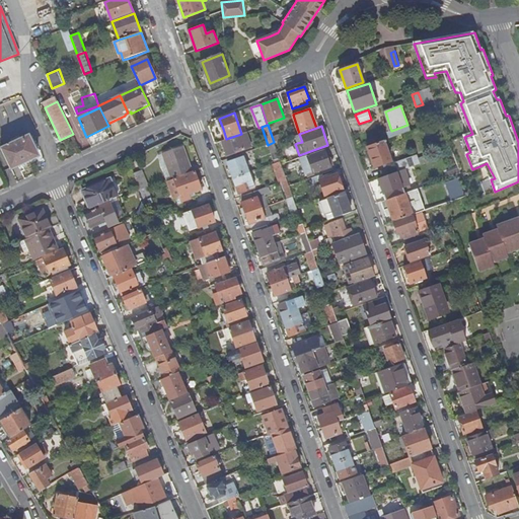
[(226,139),(222,141),(227,156),(250,148),(245,132),(241,134),(226,139)]
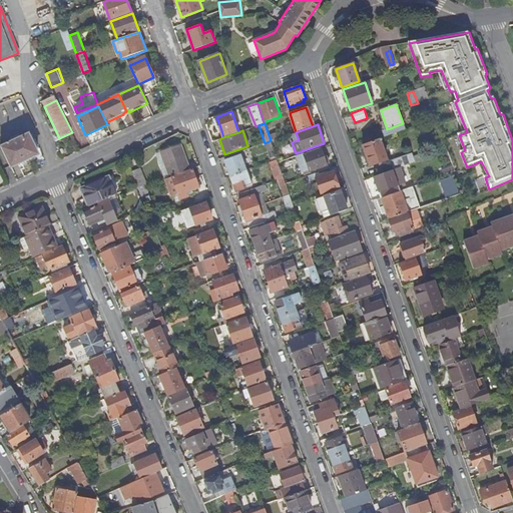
[(1,147),(10,167),(37,154),(29,134),(1,147)]
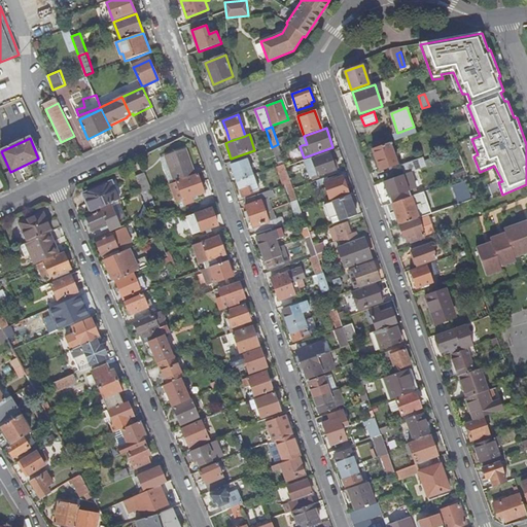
[(389,143),(373,149),(380,170),(397,164),(389,143)]
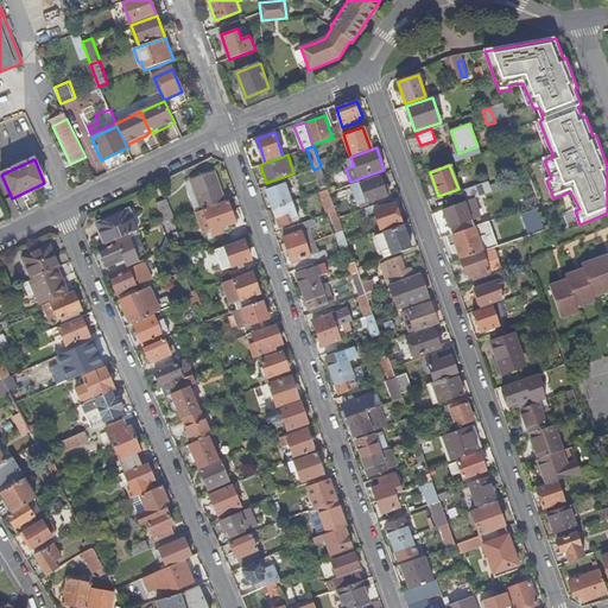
[(322,191),(329,189),(321,166),(314,170),(322,191)]
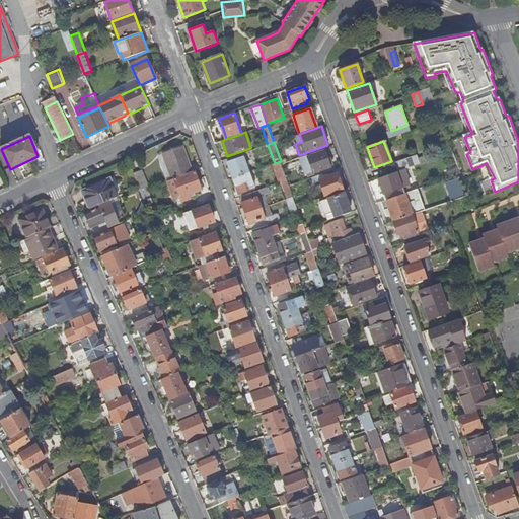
[(171,178),(192,171),(183,146),(162,153),(171,178)]
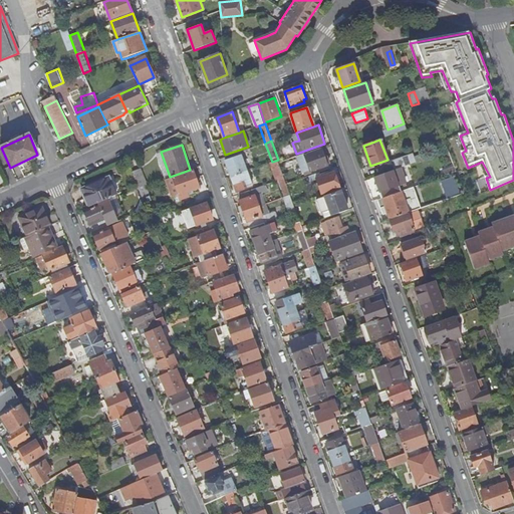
[(304,154),(297,156),(303,173),(309,170),(310,172),(327,166),(321,150),(305,155),(304,154)]
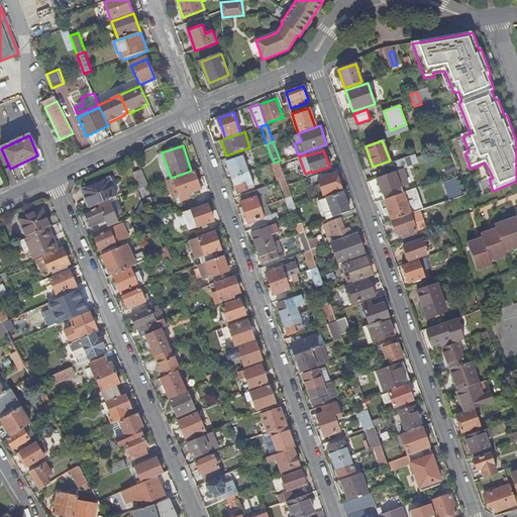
[(406,168),(427,161),(424,151),(415,154),(403,159),(406,168)]
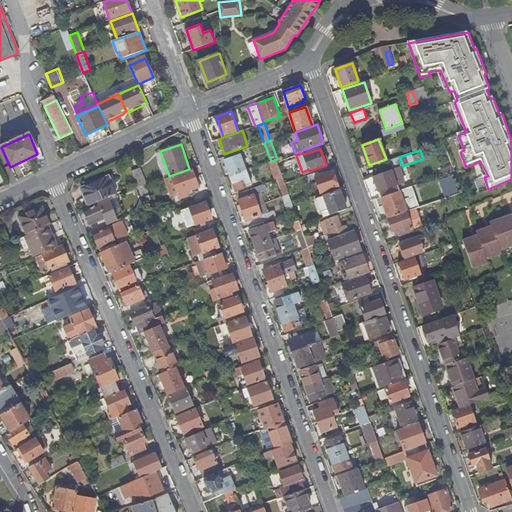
[(229,175),(245,170),(240,154),(225,160),(228,166),(227,167),(229,175)]
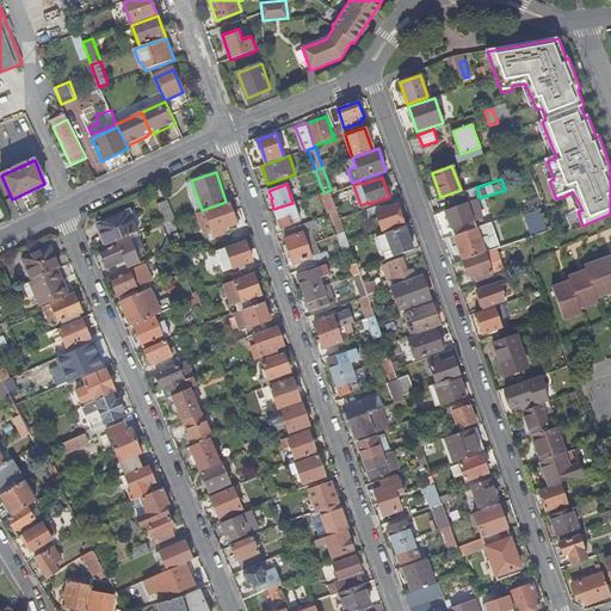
[(332,214),(338,211),(332,192),(331,190),(323,192),(320,193),(328,215),(332,214)]
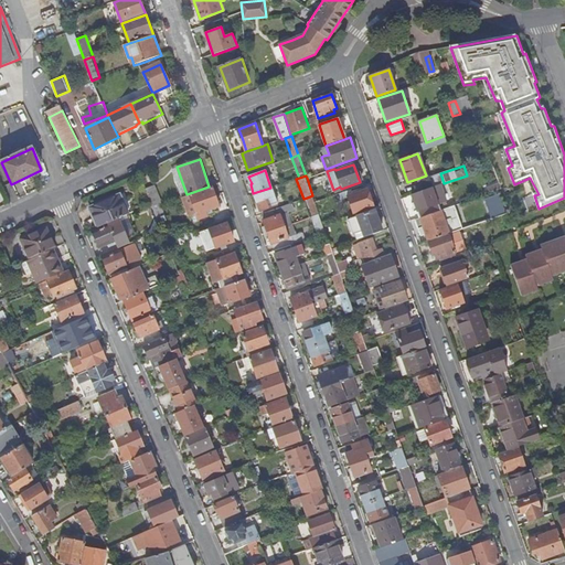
[(151,204),(152,206),(159,204),(161,203),(151,178),(142,181),(151,204)]
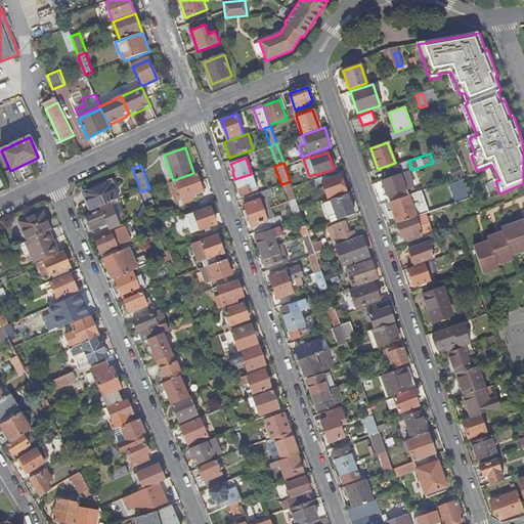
[(195,172),(193,173),(173,180),(173,181),(179,199),(181,199),(183,203),(185,202),(195,198),(193,194),(203,191),(195,172)]
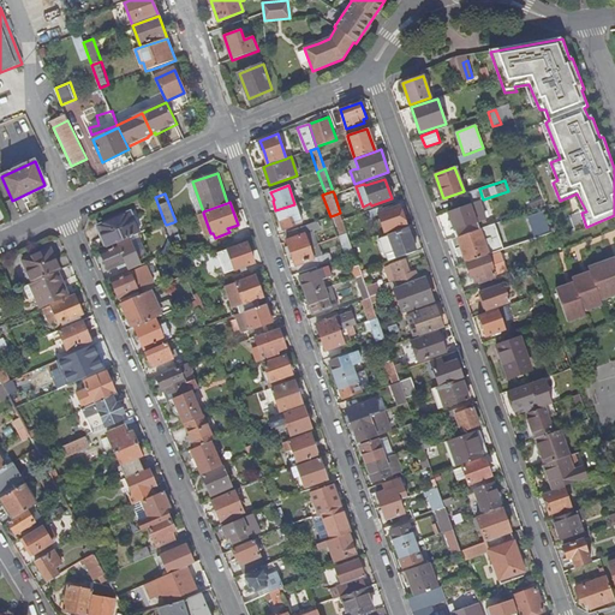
[(457,238),(479,230),(477,221),(484,219),(478,202),(448,213),(457,238)]
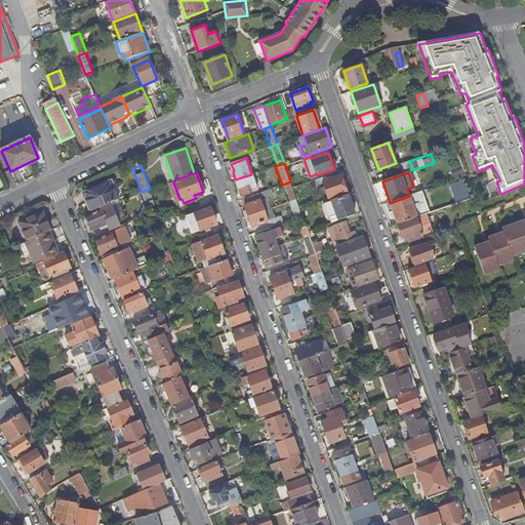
[(251,174),(235,179),(238,188),(239,188),(242,195),(256,190),(251,174)]
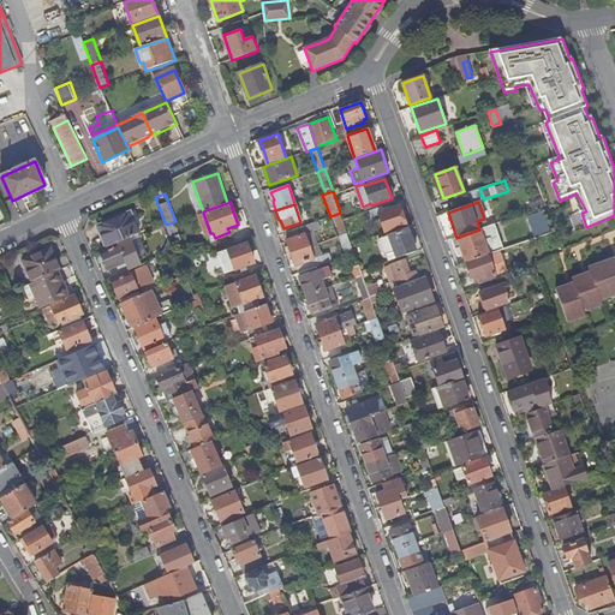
[(406,225),(400,206),(378,213),(386,232),(406,225)]
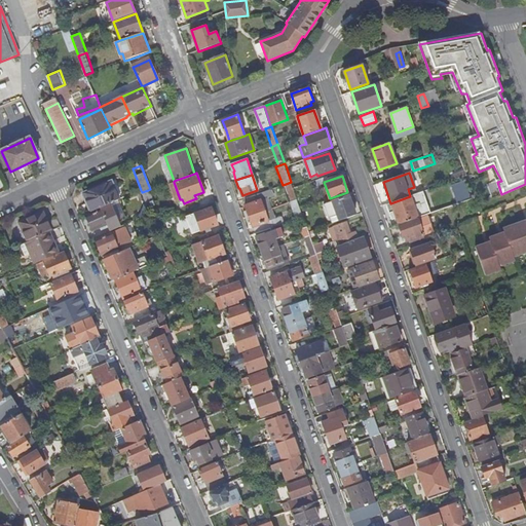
[(92,211),(124,197),(116,179),(99,186),(99,185),(95,187),(96,188),(85,192),(92,211)]
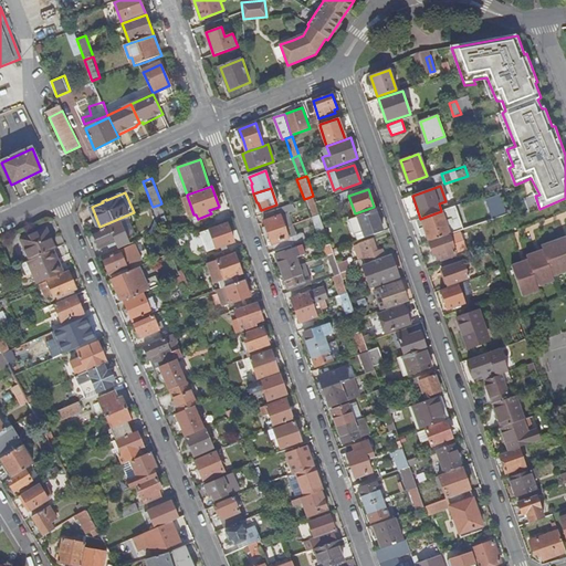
[(192,216),(194,215),(187,196),(180,199),(187,217),(192,216)]
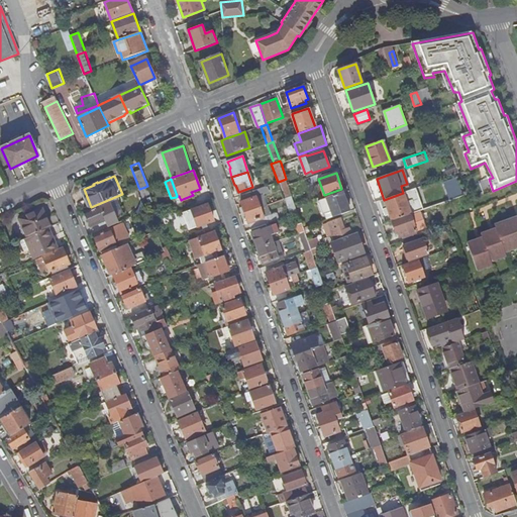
[(287,197),(292,196),(288,185),(286,179),(281,181),(287,197)]
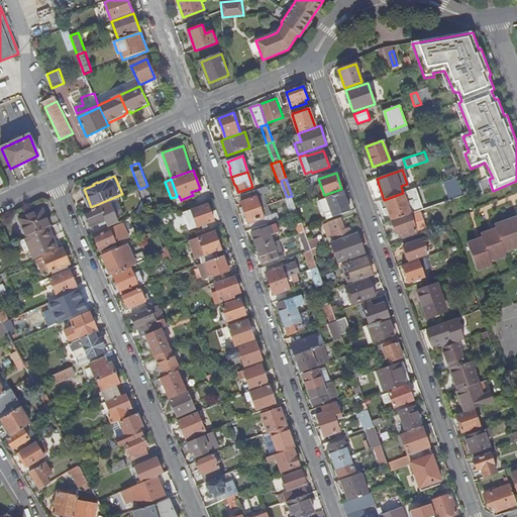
[(240,202),(244,212),(261,207),(267,204),(264,194),(270,192),(267,185),(243,194),(245,200),(240,202)]
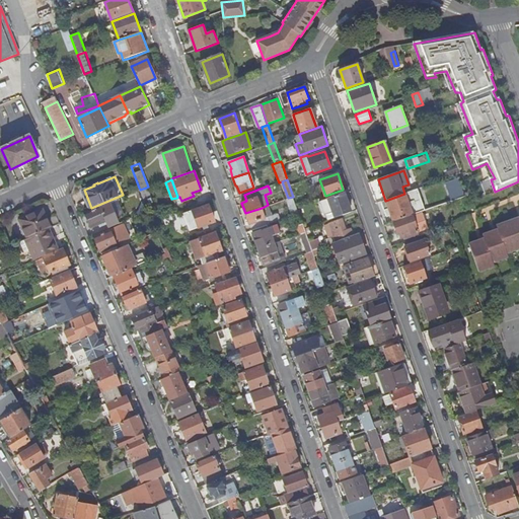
[(140,190),(144,201),(150,199),(146,188),(140,190)]
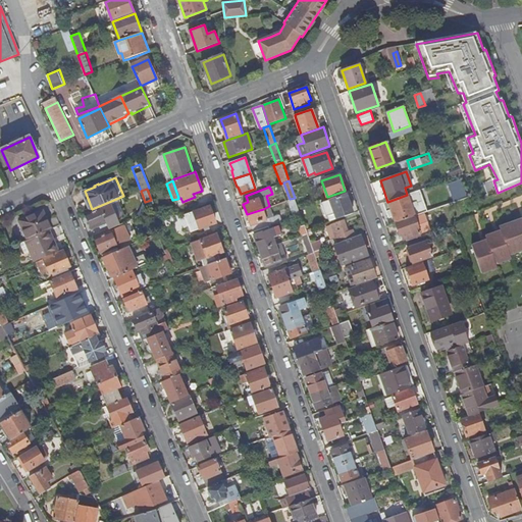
[(424,201),(420,191),(407,195),(387,202),(383,203),(386,212),(392,210),(396,223),(415,216),(411,206),(424,201)]
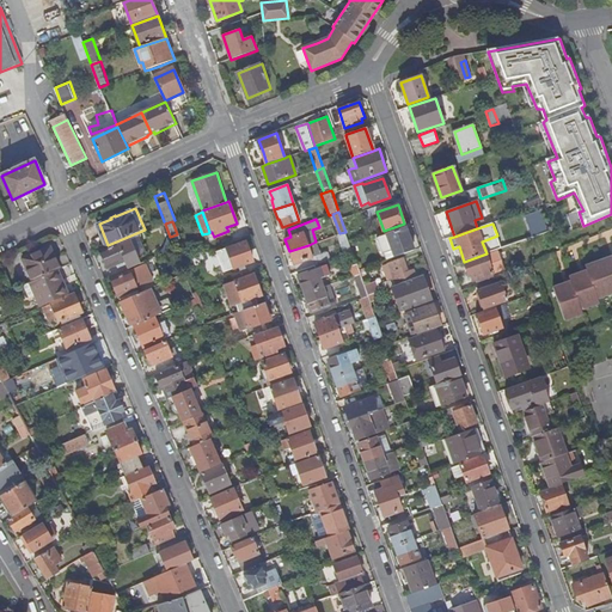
[(395,257),(414,250),(405,227),(386,234),(395,257)]
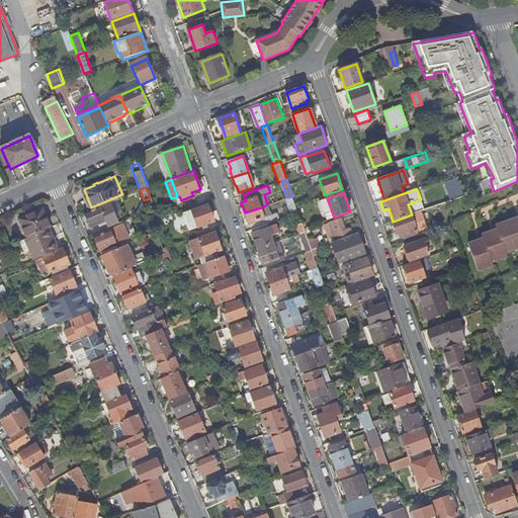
[(296,206),(292,196),(287,197),(280,200),(286,218),(298,213),(296,206)]
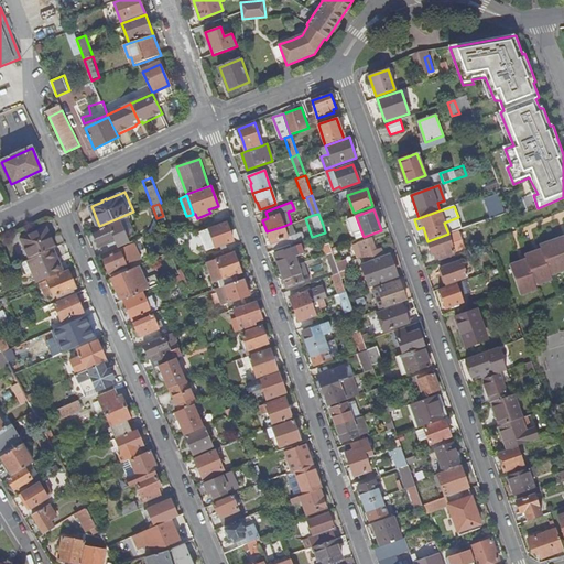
[(150,232),(151,234),(161,229),(156,218),(154,219),(155,224),(152,231),(150,232)]
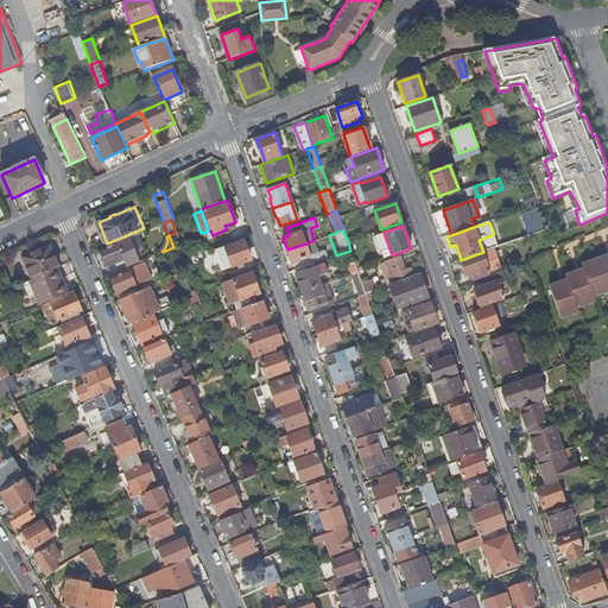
[(128,236),(99,248),(107,267),(125,260),(127,264),(128,267),(139,263),(138,259),(128,236)]
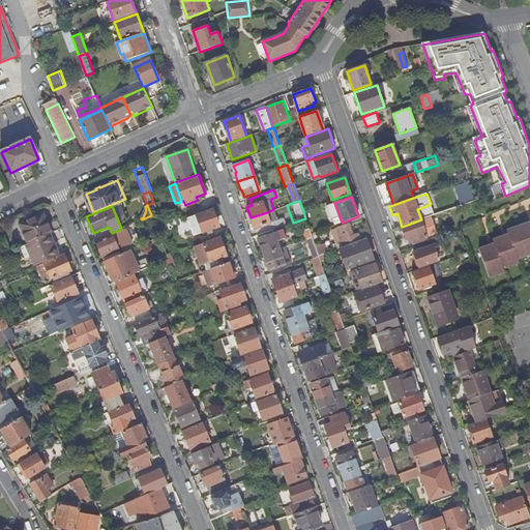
[(198,214),(196,214),(202,232),(218,227),(212,209),(198,214)]
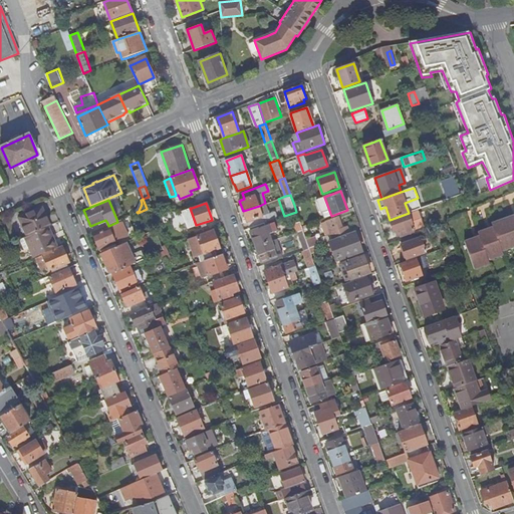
[(262,216),(259,206),(243,211),(247,222),(248,221),(250,228),(265,223),(272,220),(269,213),(262,216)]
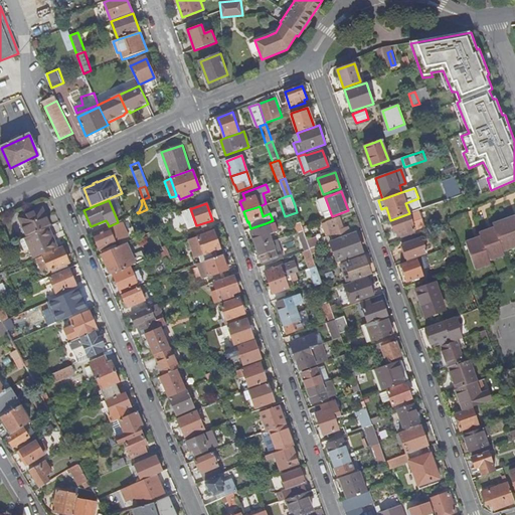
[(28,236),(47,228),(51,227),(47,218),(45,219),(41,209),(20,218),(28,236)]
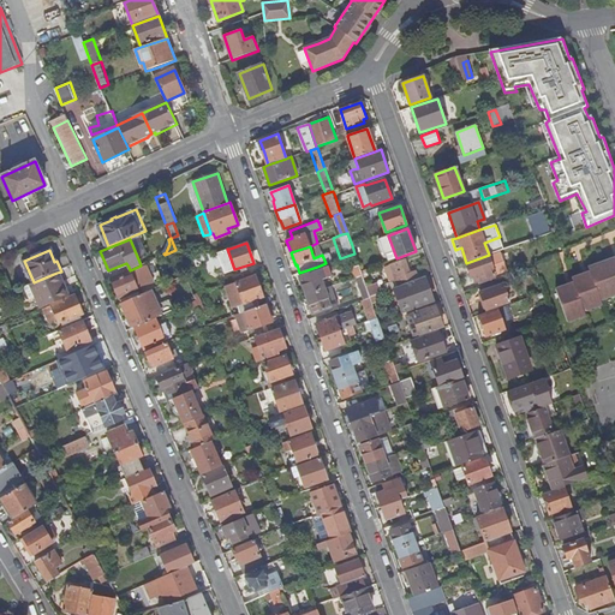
[(175,250),(165,255),(168,264),(179,260),(175,250)]
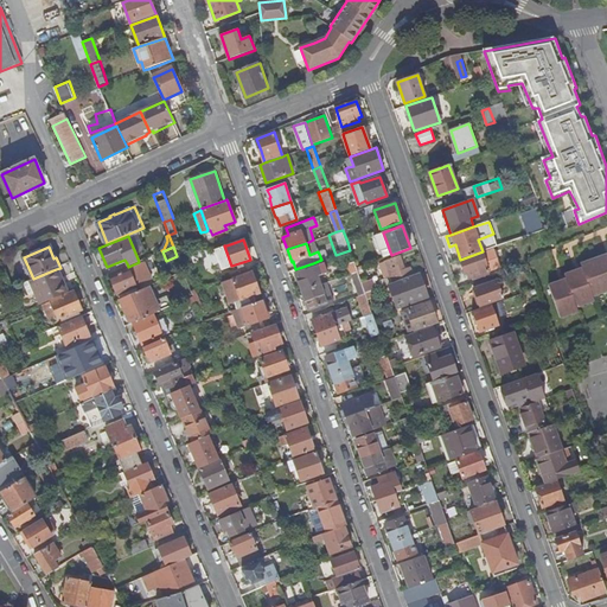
[(470,279),(489,272),(483,254),(461,262),(466,274),(467,273),(470,279)]
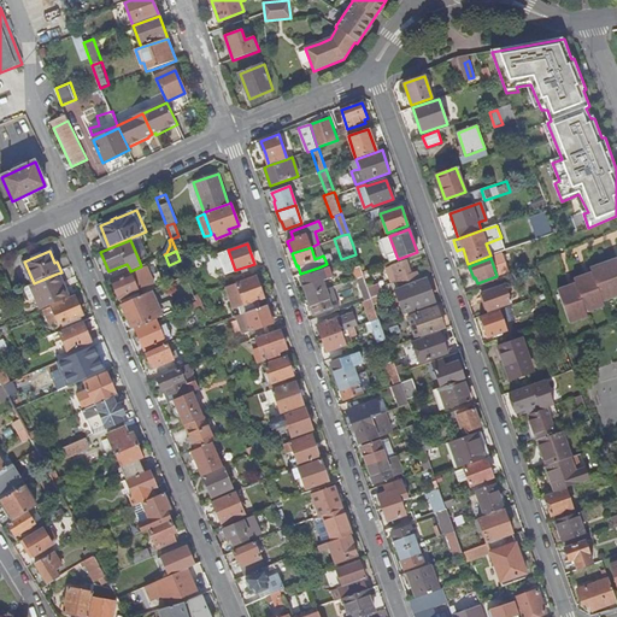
[(616,294),(616,258),(589,268),(591,272),(585,275),(574,278),(575,283),(574,285),(557,289),(569,322),(587,316),(586,311),(587,311),(604,305),(601,300),(604,300),(616,294)]
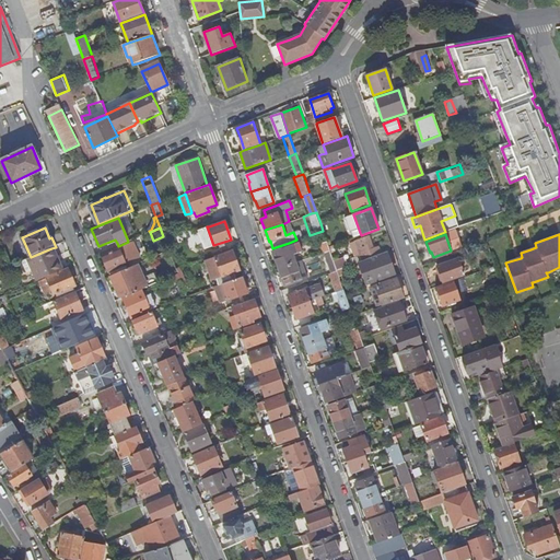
[(359,261),(381,254),(377,246),(373,248),(374,249),(373,249),(369,236),(350,243),(354,257),(350,259),(352,264),(359,261)]
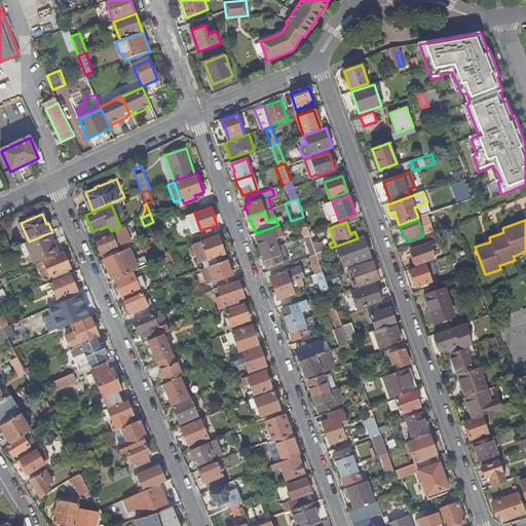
[(261,253),(277,247),(275,239),(285,236),(282,227),(272,231),(257,236),(259,243),(261,253)]
